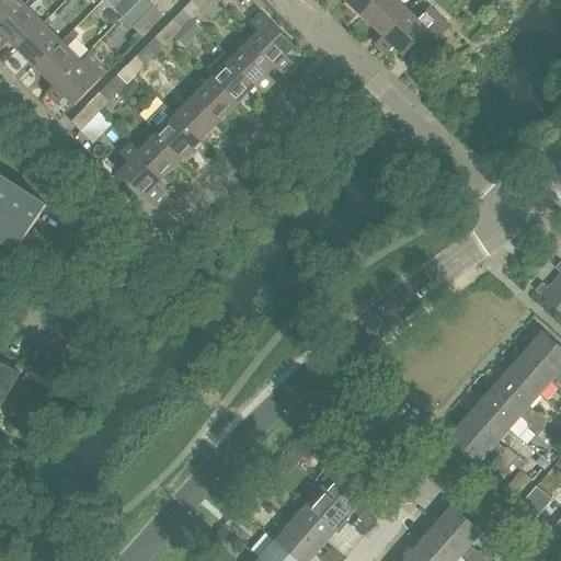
[(0,0),(0,29),(24,4),(20,0),(0,0)]
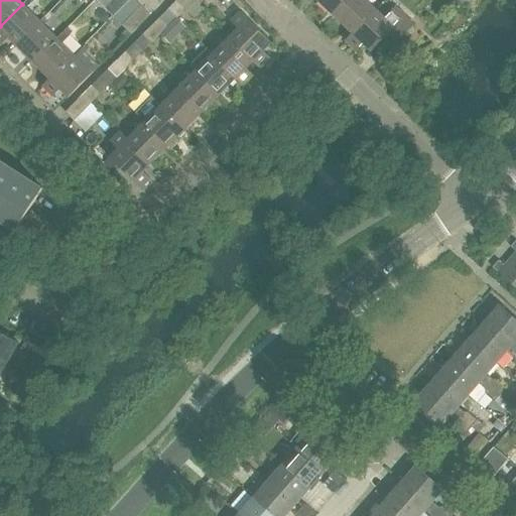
[(16,45),(40,21),(26,8),(30,4),(26,0),(22,4),(0,26),(0,43),(1,44),(8,37),(16,45)]
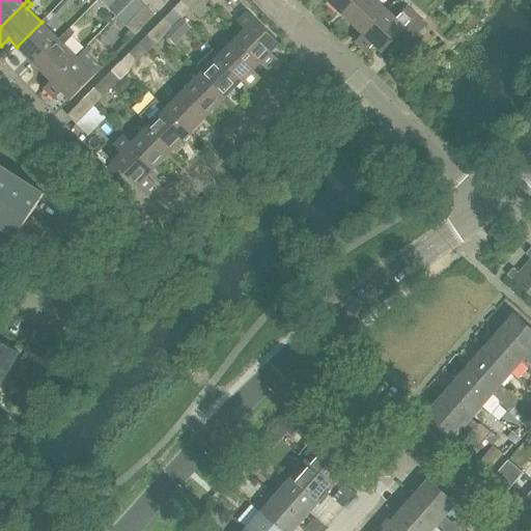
[(115,0),(108,8),(116,17),(133,0),(115,0)]
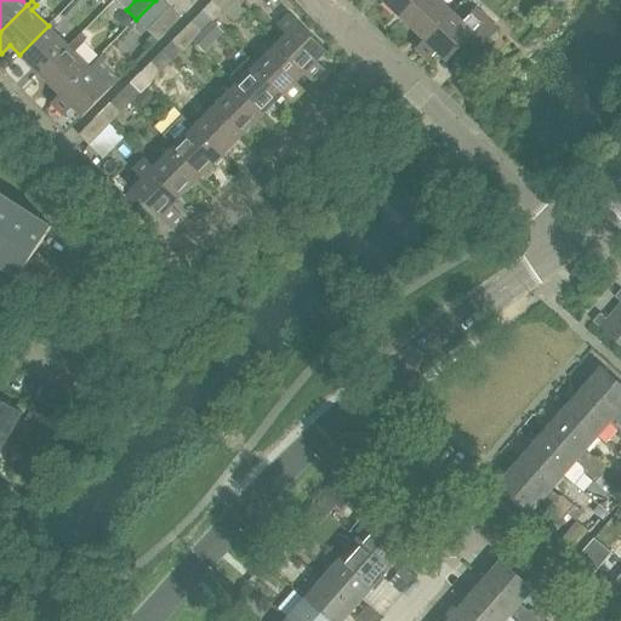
[(383,0),(383,1),(405,21),(425,0),(383,0)]
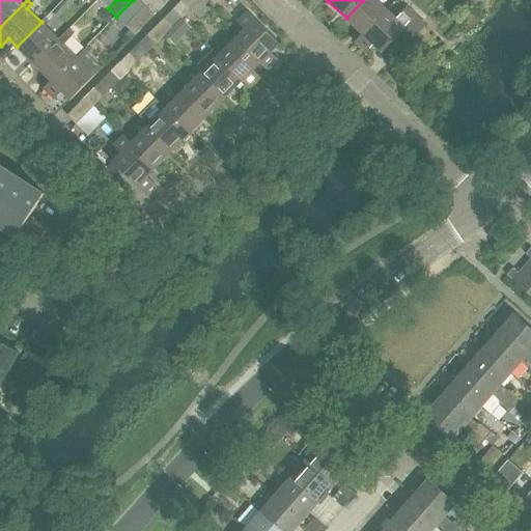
[(363,0),(346,18),(363,34),(387,9),(376,0),(363,0)]
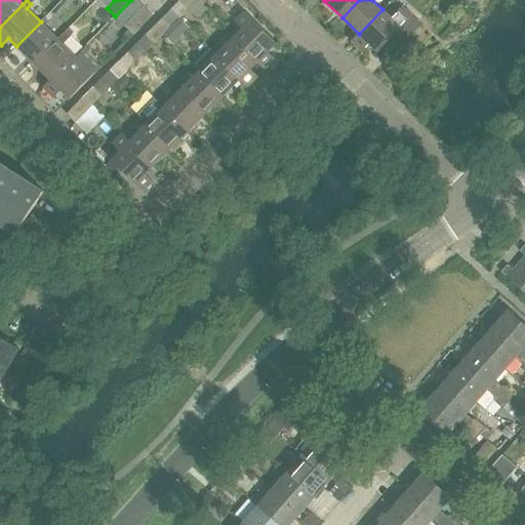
[(180,1),(171,9),(180,18),(190,9),(180,1)]
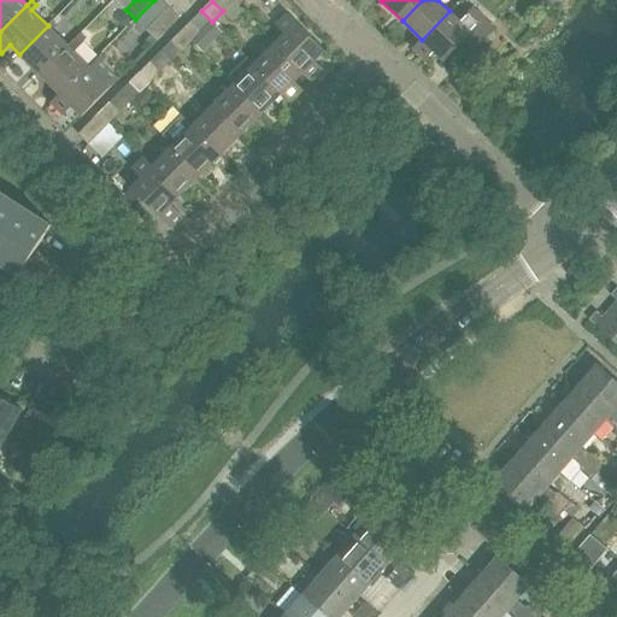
[(170,7),(147,30),(157,41),(180,17),(170,7)]
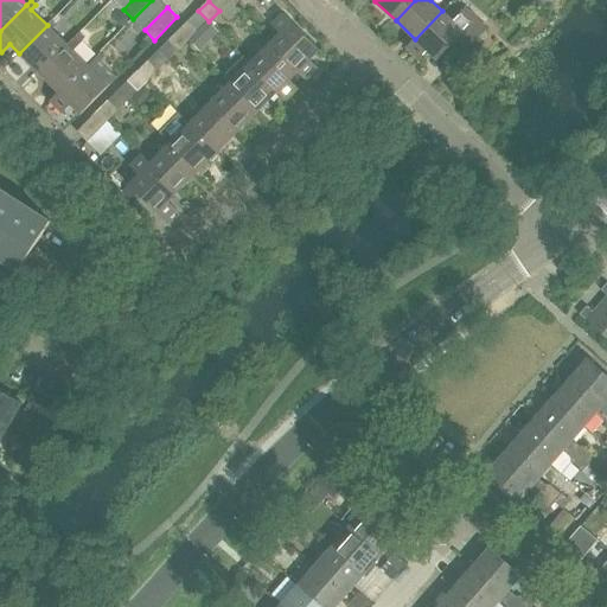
[(442,11),(415,39),(407,48),(419,59),(427,51),(438,61),(452,45),(464,55),(489,29),(466,7),(453,21),(442,11)]
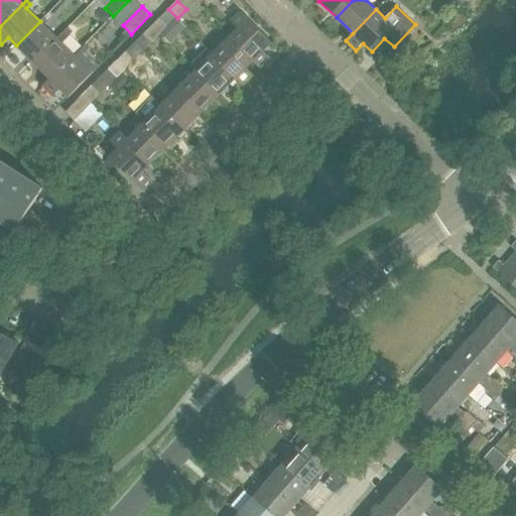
[(230,37),(253,60),(261,69),(271,58),(264,50),(272,42),(241,12),(232,21),(239,28),(230,37)]
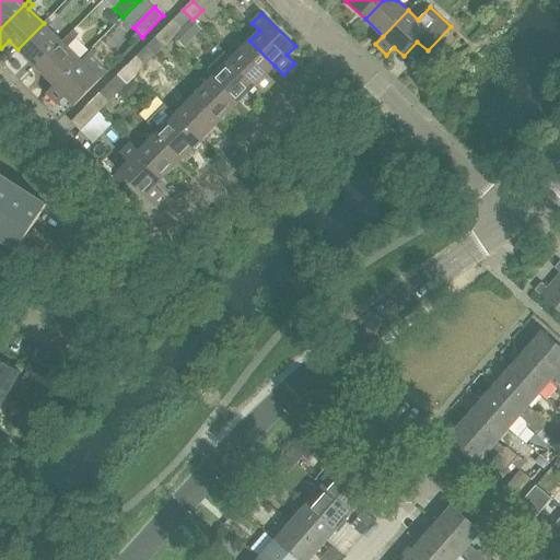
[(44,23),(18,49),(35,67),(61,43),(48,27),(51,23),(48,19),(44,23)]
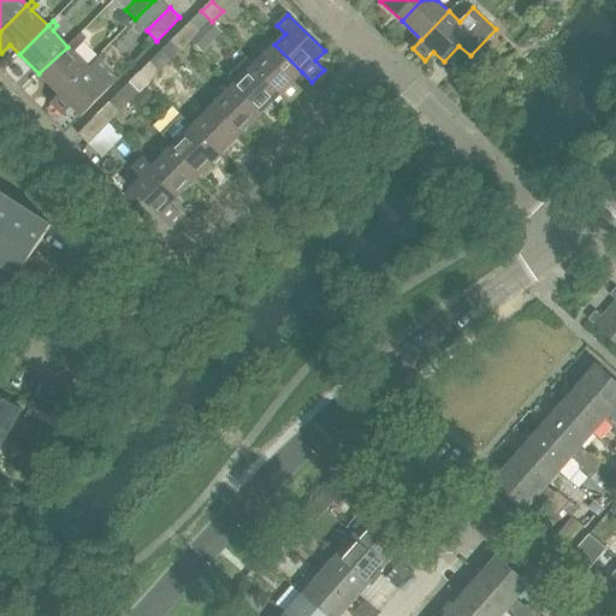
[(191,22),(190,22),(182,31),(191,42),(201,33),(191,22)]
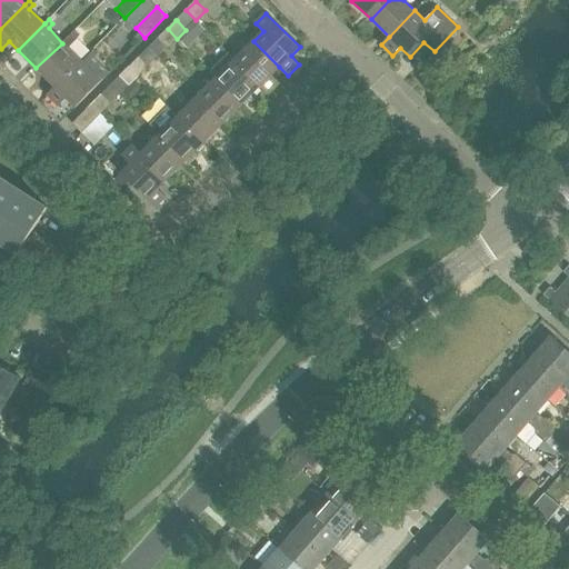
[(177,39),(168,29),(158,38),(168,48),(177,39)]
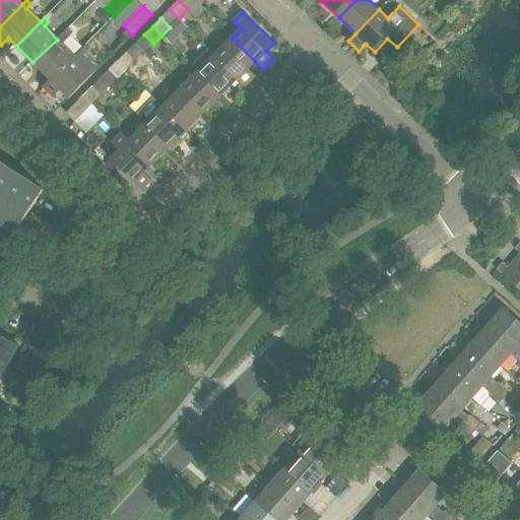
[(57,40),(33,62),(51,79),(43,87),(44,87),(75,56),(61,43),(65,39),(61,36),(57,40)]
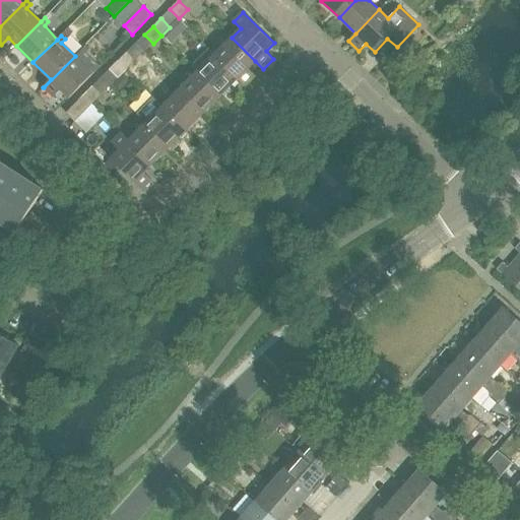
[(249,69),(255,61),(232,38),(218,51),(214,47),(211,51),(215,54),(246,85),(256,76),(249,69)]
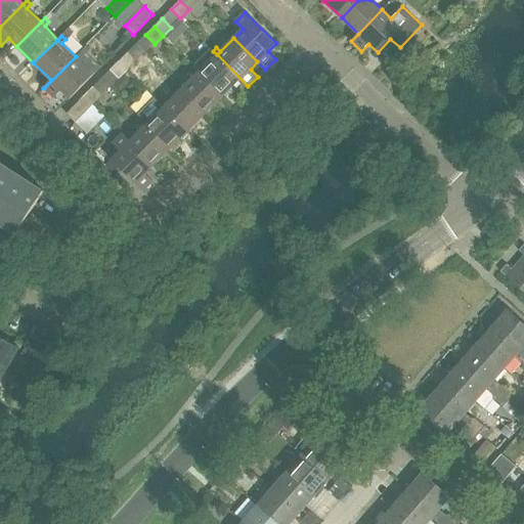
[(88,52),(83,56),(80,53),(76,56),(44,88),(53,98),(61,91),(70,99),(93,75),(101,68),(88,52)]
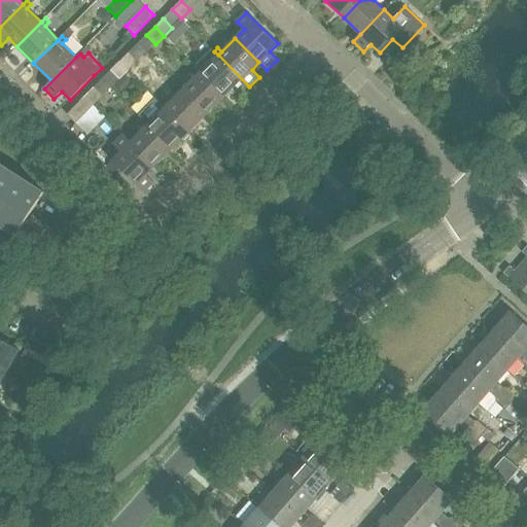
[(120,62),(129,70),(137,61),(129,53),(120,62)]
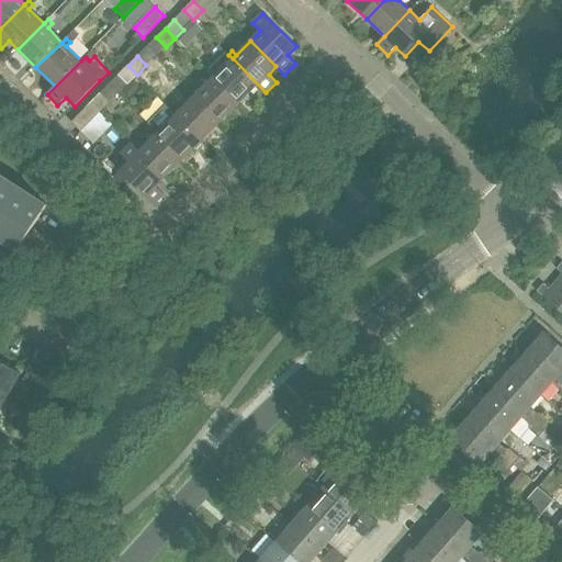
[(266,92),(233,58),(217,74),(213,69),(210,72),(214,77),(239,103),(257,85),(266,92)]
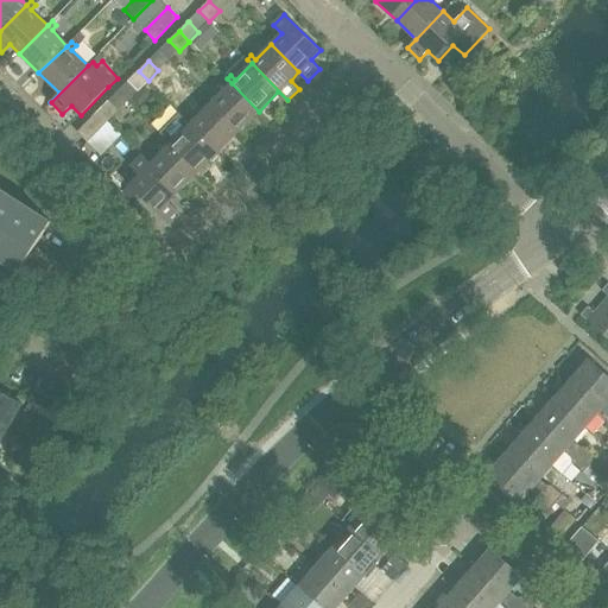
[(149,81),(139,71),(128,81),(138,92),(149,81)]
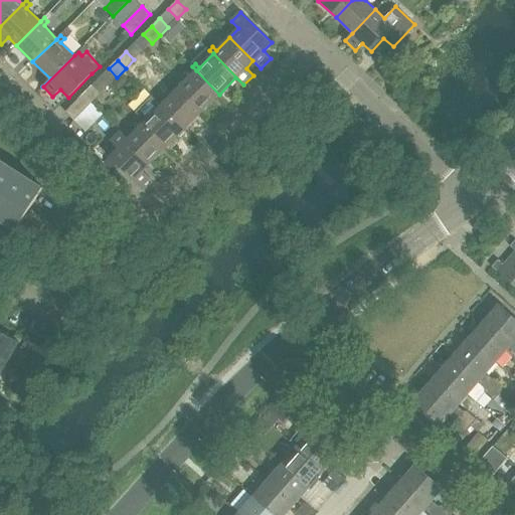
[(202,112),(219,95),(196,70),(182,84),(178,80),(175,83),(179,88),(202,112)]
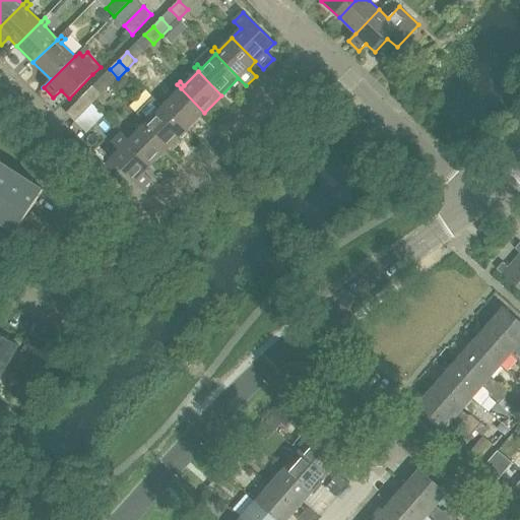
[(79,100),(87,108),(101,94),(92,86),(79,100)]
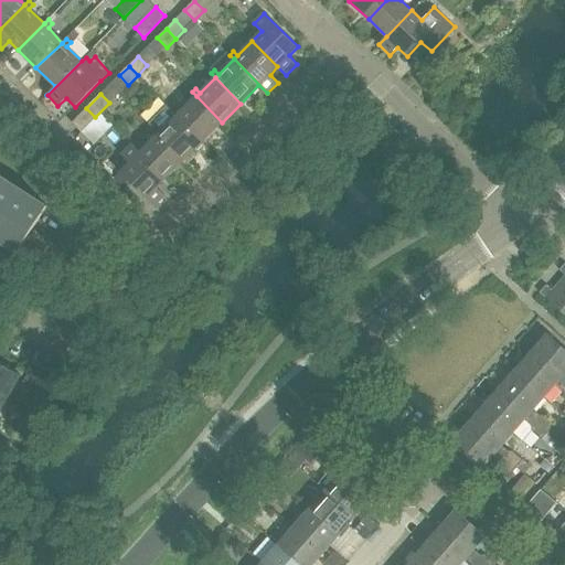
[(203,141),(222,123),(196,96),(181,112),(177,107),(172,112),(177,116),(203,141)]
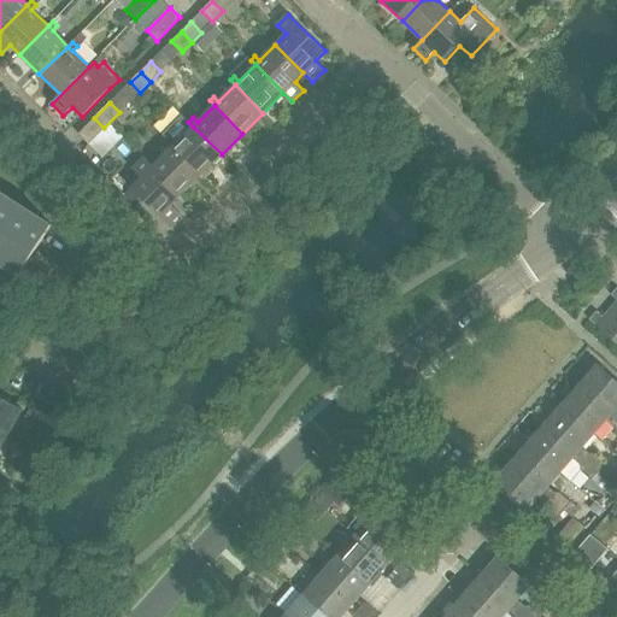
[(104,128),(94,118),(78,134),(88,144),(104,128)]
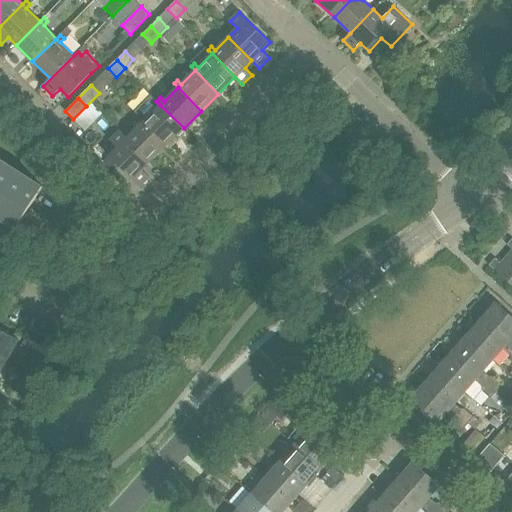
[(167,145),(184,128),(160,105),(147,118),(143,114),(140,118),(143,121),(167,145)]
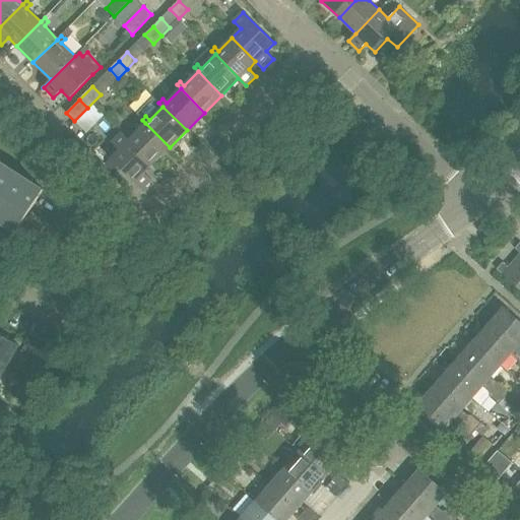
[(170,147),(145,123),(132,137),(128,133),(125,136),(152,165),(170,147)]
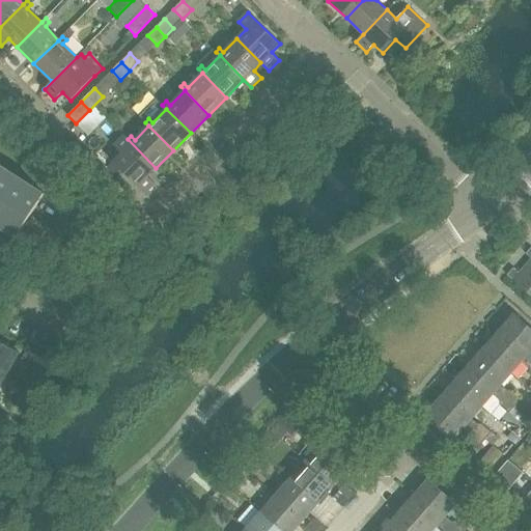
[(148,176),(156,168),(128,139),(124,136),(114,145),(122,154),(113,162),(145,194),(156,184),(148,176)]
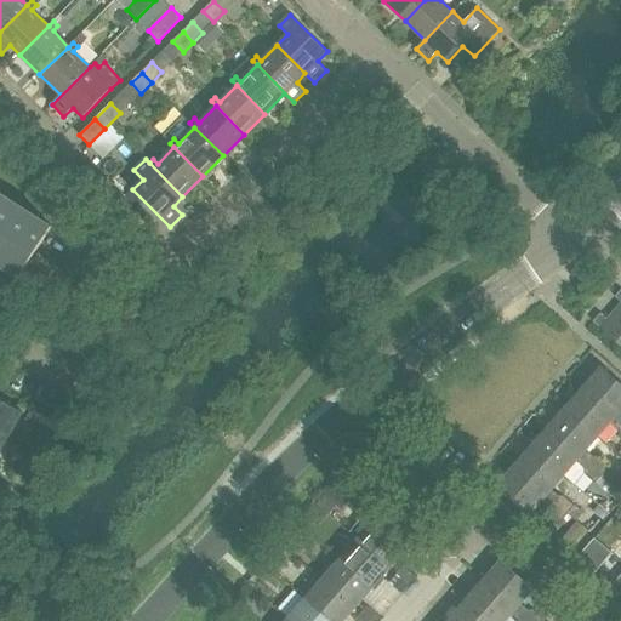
[(0,265),(20,277),(21,274),(46,234),(0,204),(0,265)]
